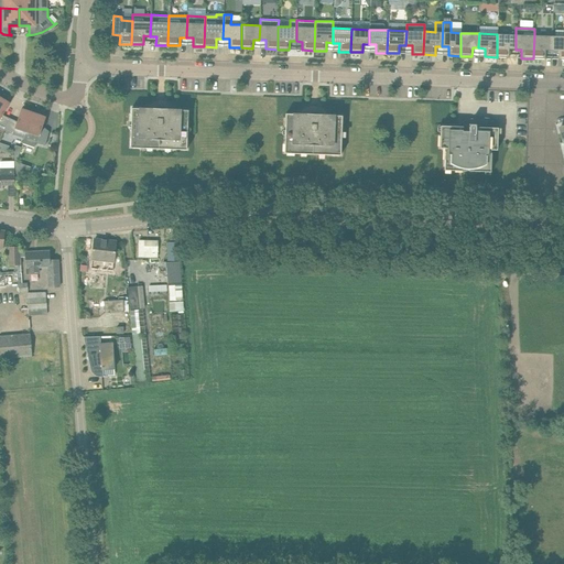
[(516,34),(497,34),(497,57),(508,57),(509,49),(516,50),(516,34)]
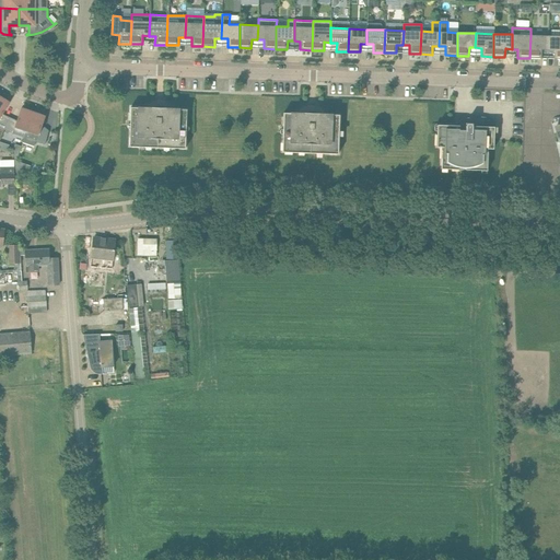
[(531,35),(529,58),(541,58),(541,50),(548,50),(548,36),(531,35)]
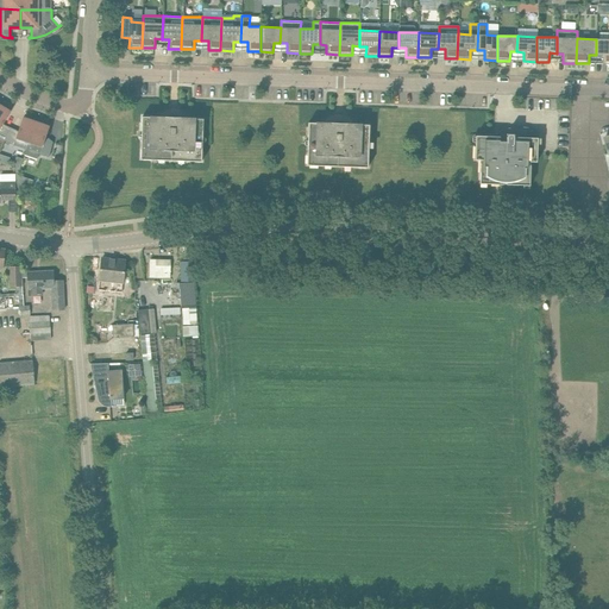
[(608,38),(596,39),(596,55),(603,55),(602,64),(608,63),(608,38)]
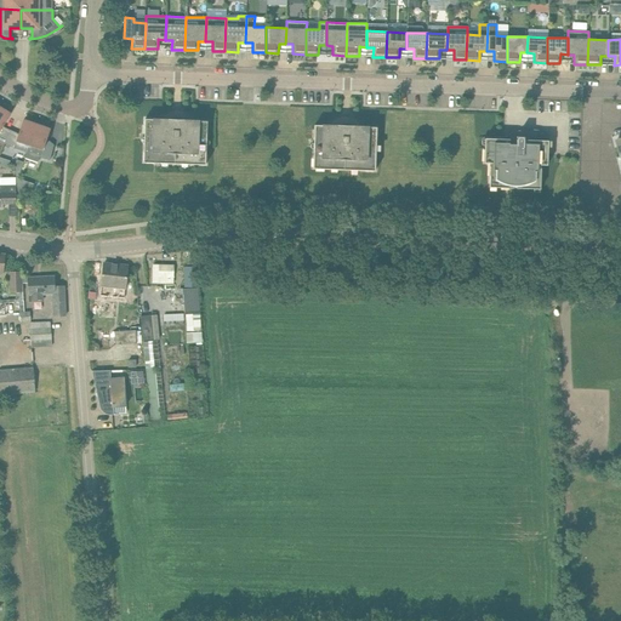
[(0,107),(0,141),(4,144),(11,130),(3,126),(10,113),(9,112),(10,110),(1,106),(0,107)]
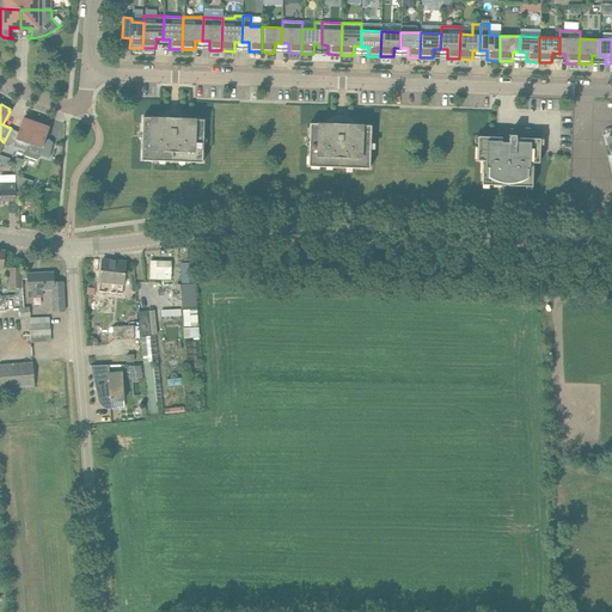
[(11,128),(4,142),(13,146),(26,151),(29,144),(36,122),(35,122),(35,120),(26,116),(25,118),(23,117),(18,132),(11,128)]
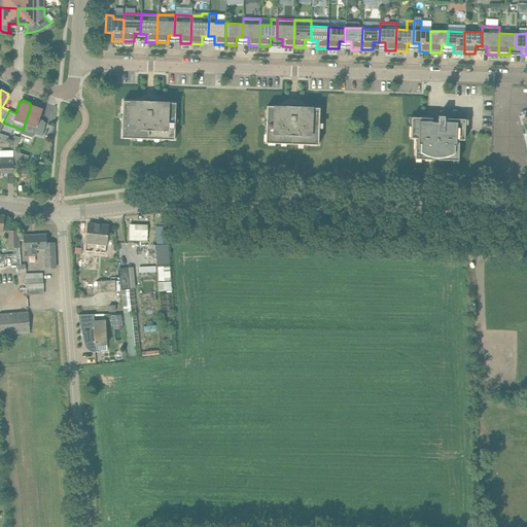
[(121,138),(136,138),(137,138),(137,135),(142,135),(142,139),(154,139),(154,136),(159,136),(159,139),(174,140),(176,103),(123,101),(123,116),(126,116),(126,121),(123,120),(121,138)]
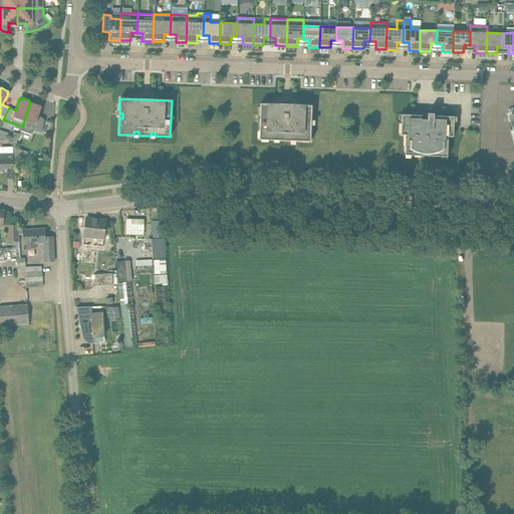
[(30,102),(24,120),(35,124),(33,131),(41,133),(44,120),(37,118),(41,106),(39,105),(40,104),(32,101),(32,103),(30,102)]
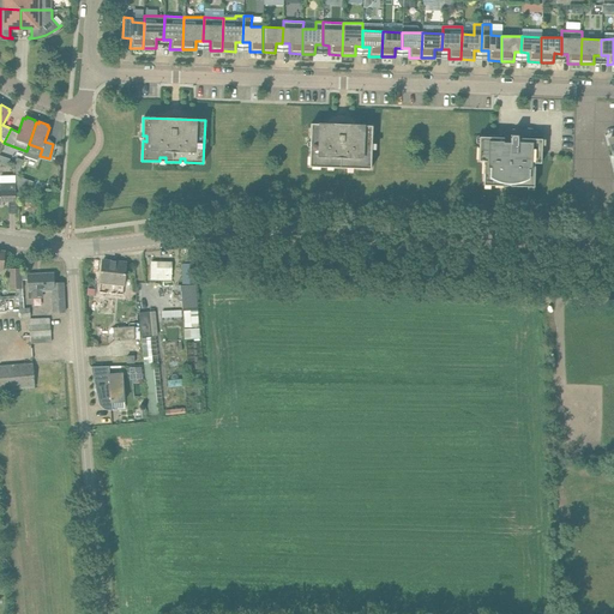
[(309,167),(326,167),(327,167),(327,163),(333,163),(332,168),(347,168),(348,164),(353,164),(353,168),(371,169),(372,126),(311,124),(311,142),(314,142),(314,148),(309,146),(309,167)]
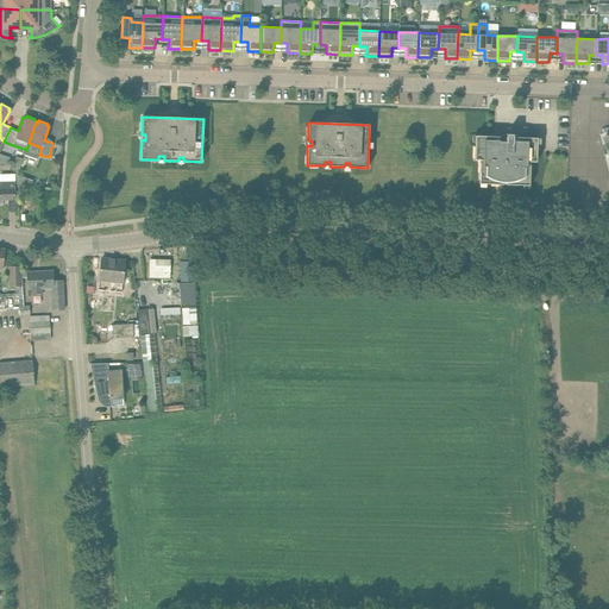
[(529,181),(529,186),(531,165),(529,165),(529,162),(537,162),(538,138),(533,138),(533,135),(534,135),(537,130),(529,127),(521,126),(514,127),(507,129),(506,138),(500,138),(500,131),(496,133),(498,136),(476,136),(479,137),(479,142),(475,142),(475,159),(482,159),(481,163),(479,183),(481,183),(481,179),(487,179),(485,183),(503,184),(503,183),(506,183),(506,184),(523,184),(523,181),(529,181)]
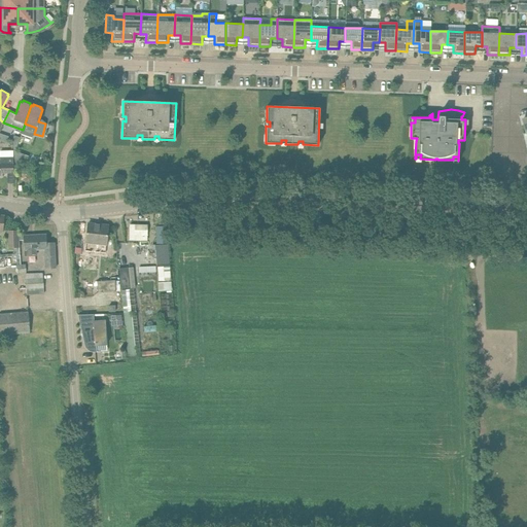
[(0,150),(0,173),(13,173),(12,164),(13,156),(13,150),(0,150)]
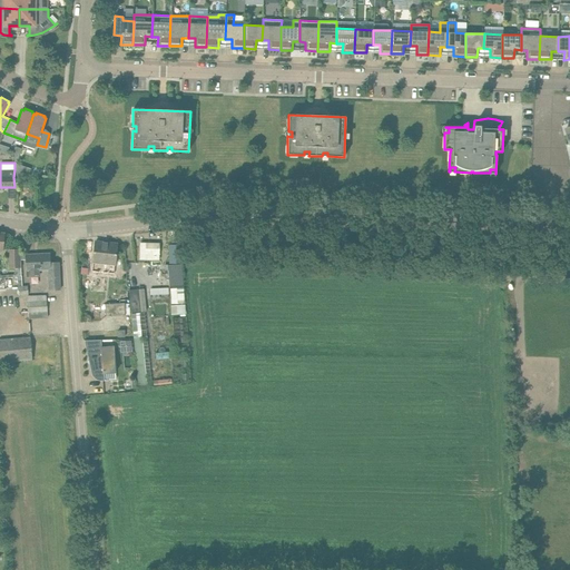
[(95,242),(94,253),(92,267),(114,269),(117,244),(95,242)]
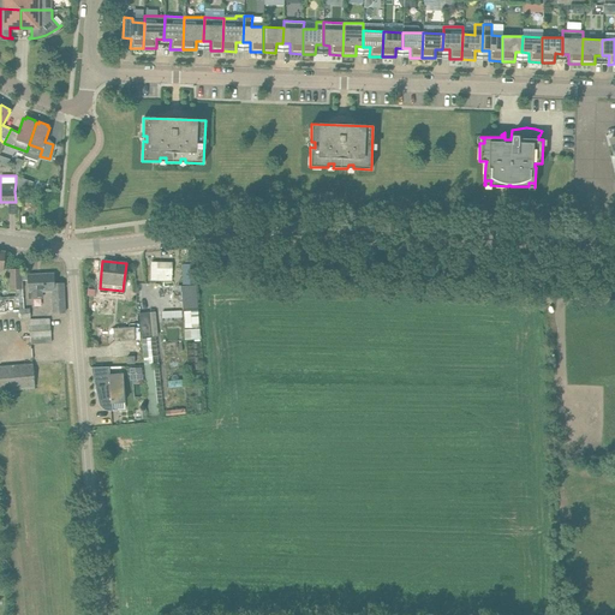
[(151,262),(151,280),(171,280),(172,263),(151,262)]
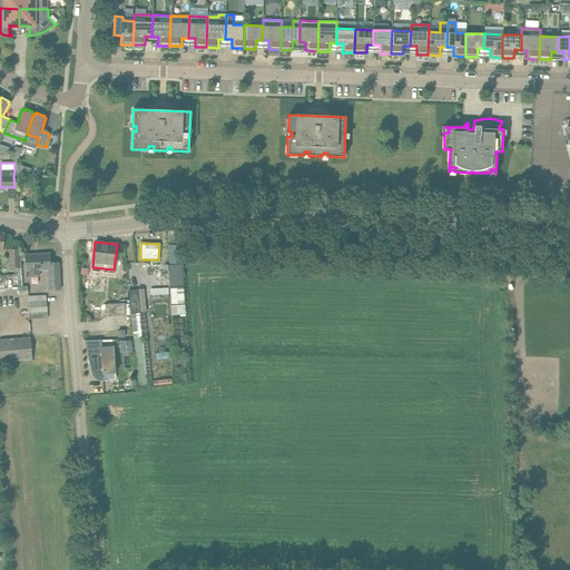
[(179,244),(169,245),(170,264),(180,263),(179,244)]
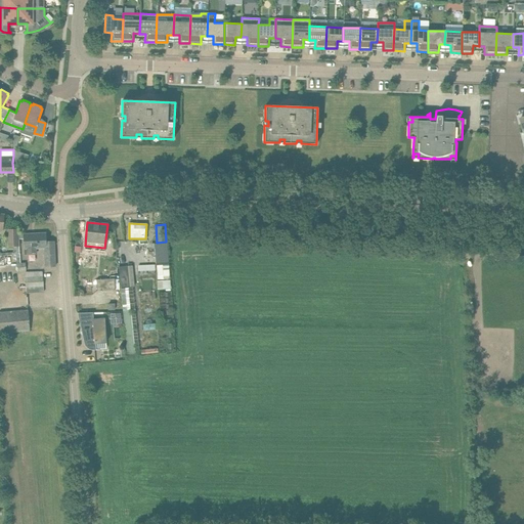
[(19,254),(18,246),(18,228),(7,229),(7,247),(14,247),(14,254),(16,254),(19,254)]
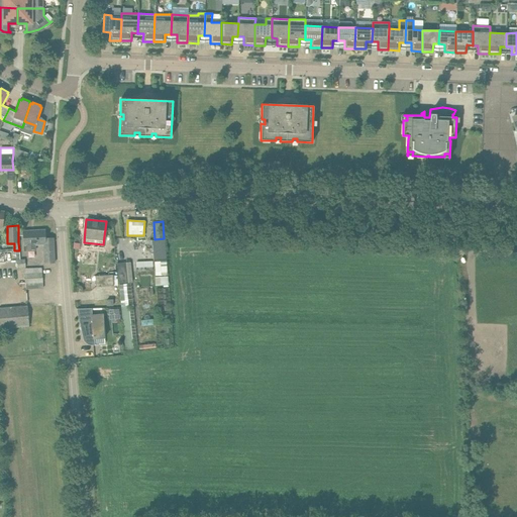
[(35,244),(43,244),(44,263),(55,263),(54,238),(45,238),(44,230),(22,231),(23,241),(24,245),(26,245),(26,251),(35,251),(35,244)]
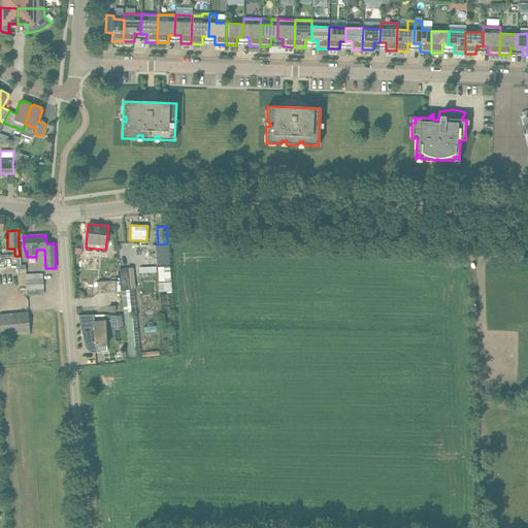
[(172,291),(169,244),(157,245),(159,292),(172,291)]
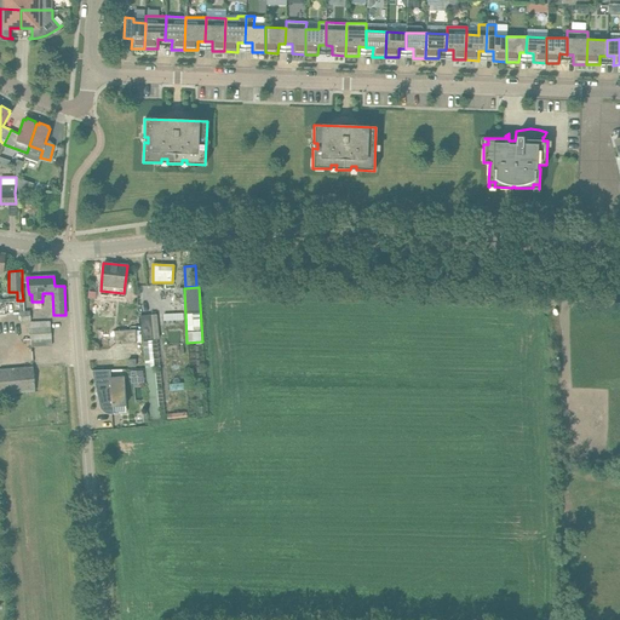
[(19,300),(21,321),(30,320),(30,310),(24,310),(24,300),(23,300),(19,300)]
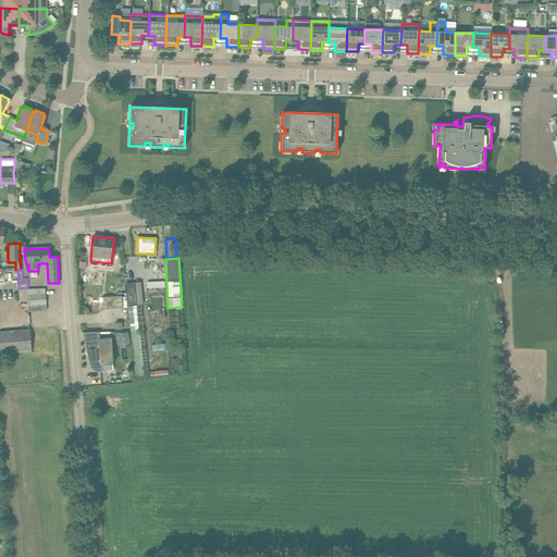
[(127,283),(130,327),(144,326),(141,282),(127,283)]
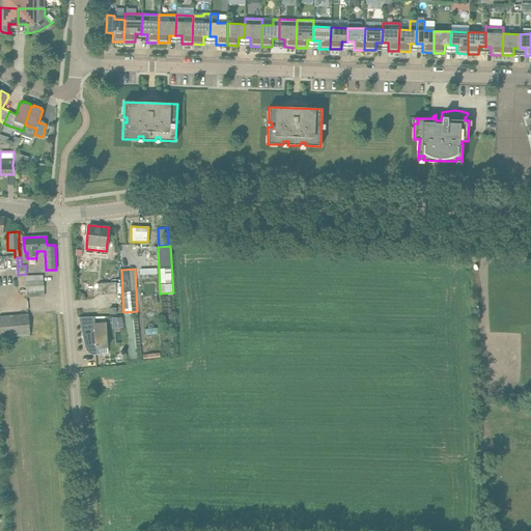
[(25,277),(27,297),(45,296),(43,276),(25,277)]
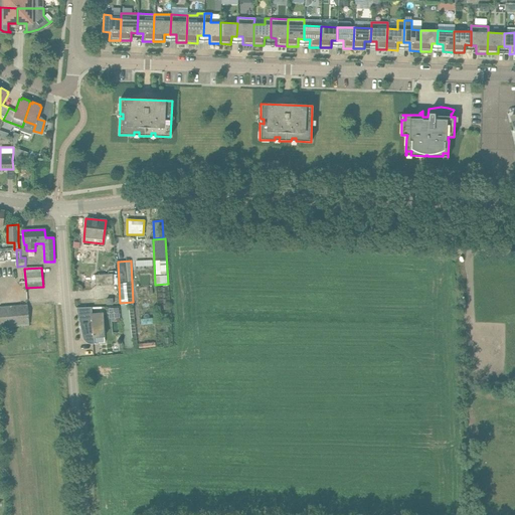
[(113,273),(106,274),(95,275),(96,286),(106,285),(114,284),(113,273)]
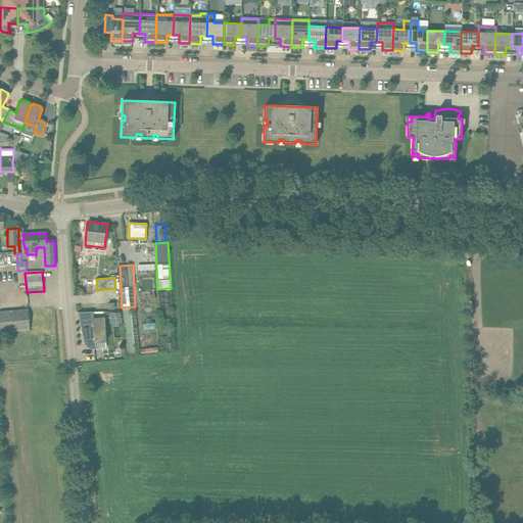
[(0,332),(18,331),(29,330),(28,310),(17,311),(0,312),(0,332)]
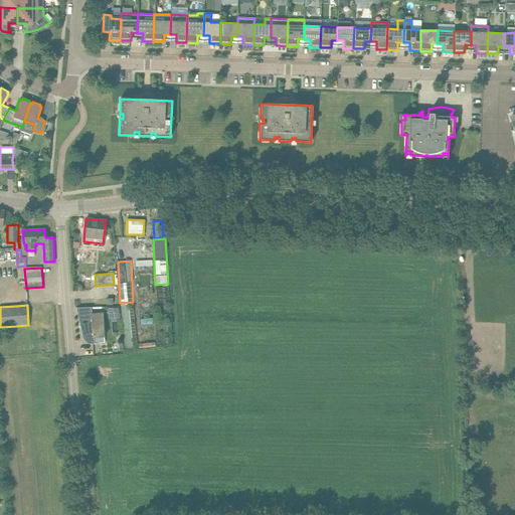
[(76,308),(82,337),(82,338),(82,339),(83,339),(83,340),(84,340),(84,341),(86,341),(86,342),(87,342),(87,343),(88,343),(89,343),(89,344),(90,344),(91,344),(92,344),(98,344),(98,343),(94,343),(94,337),(104,337),(103,313),(92,314),(92,307),(76,308)]
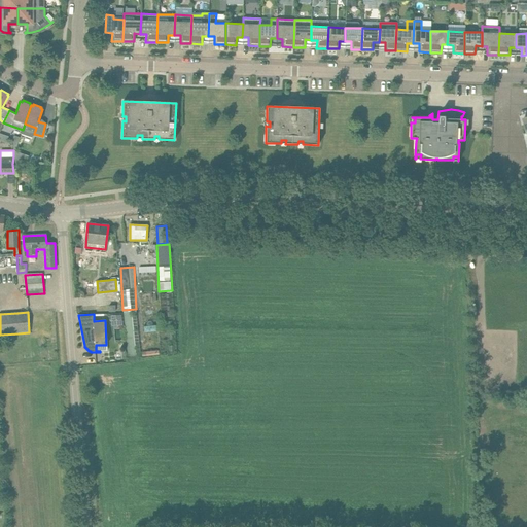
[(124,341),(123,328),(113,328),(114,341),(124,341)]
